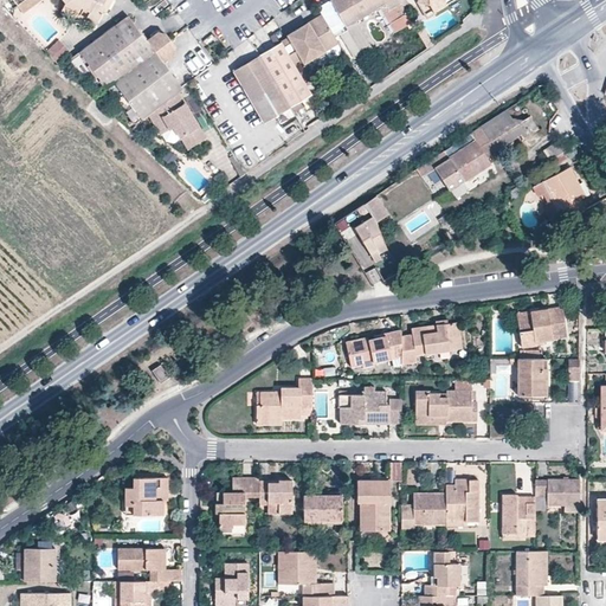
[(37,2),(39,0),(21,0),(17,4),(24,13),(37,2)]
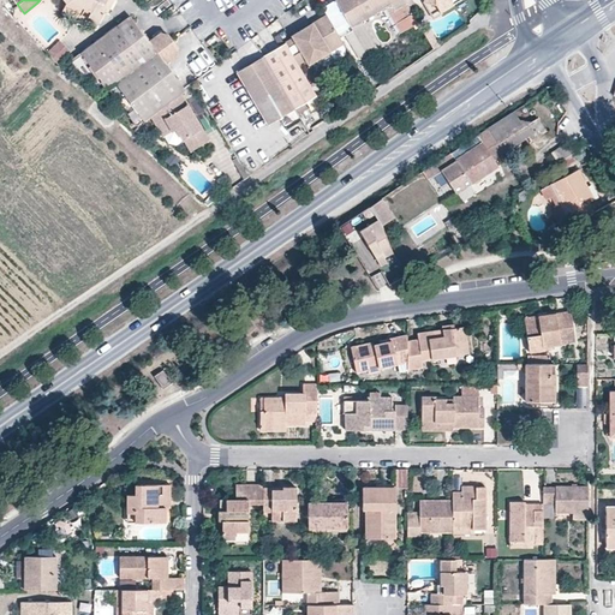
[(66,0),(67,0),(65,4),(64,6),(81,15),(84,9),(91,12),(89,15),(100,21),(105,11),(105,4),(105,0),(66,0)]
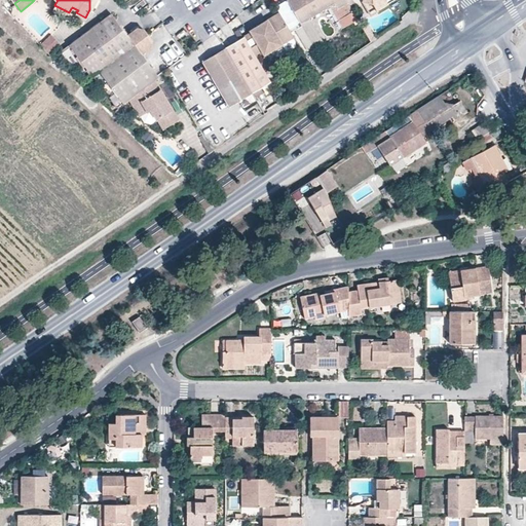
[(344,27),(358,20),(346,0),(288,0),(301,24),(309,19),(332,6),(340,20),(344,27)]
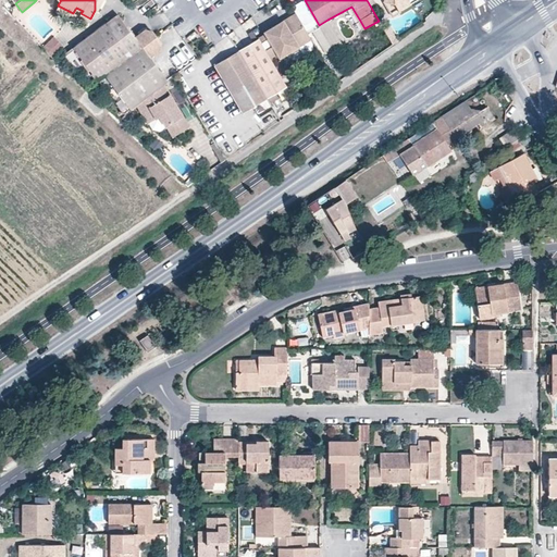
[(383,0),(383,2),(395,4),(399,11),(418,0),(383,0)]
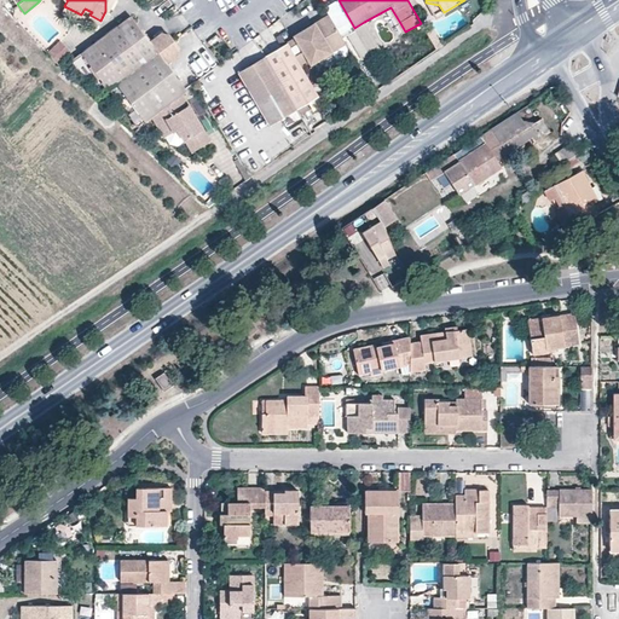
[(81,15),(64,6),(62,11),(79,19),(81,15)]
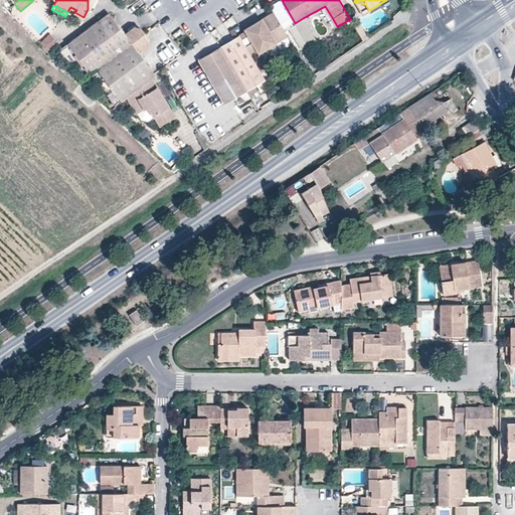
[(276,43),(288,36),(275,13),(244,31),(245,32),(221,47),(247,92),(266,79),(250,54),(256,50),(266,45),(268,49),(269,50),(277,45),(276,43)]
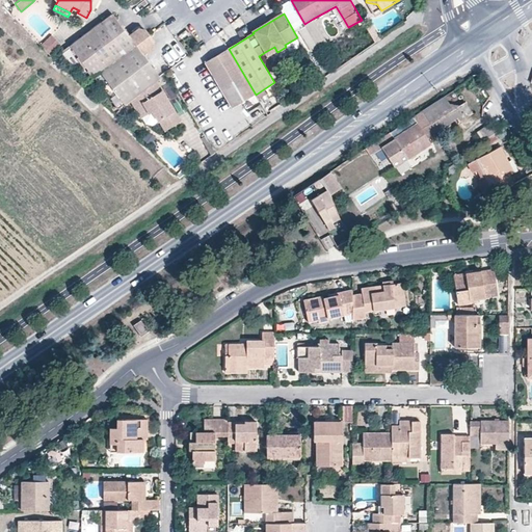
[(87,69),(94,77),(100,72),(149,35),(144,29),(137,28),(128,35),(112,15),(71,46),(87,69)]
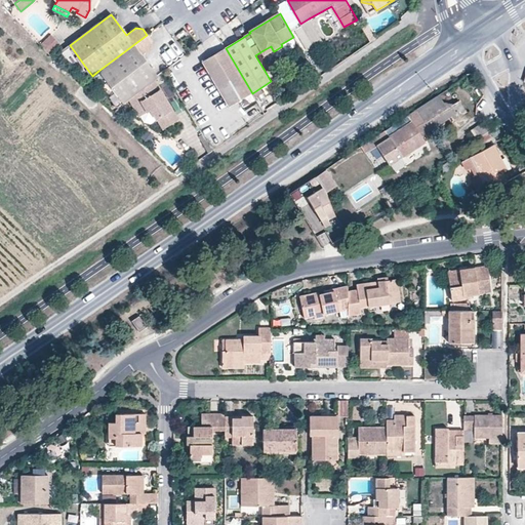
[(309,18),(300,24),(316,47),(323,43),(309,18)]
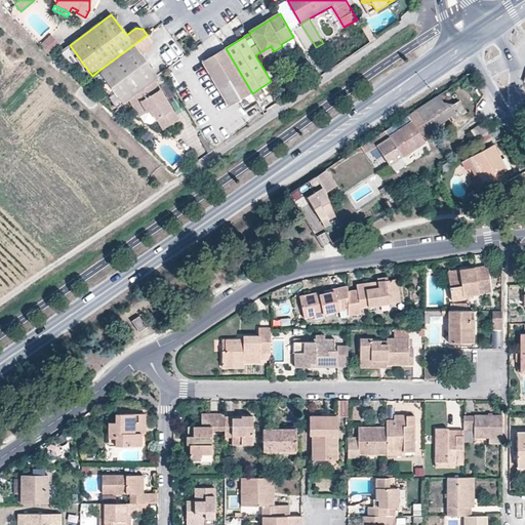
[(367,26),(363,29),(370,42),(375,39),(367,26)]
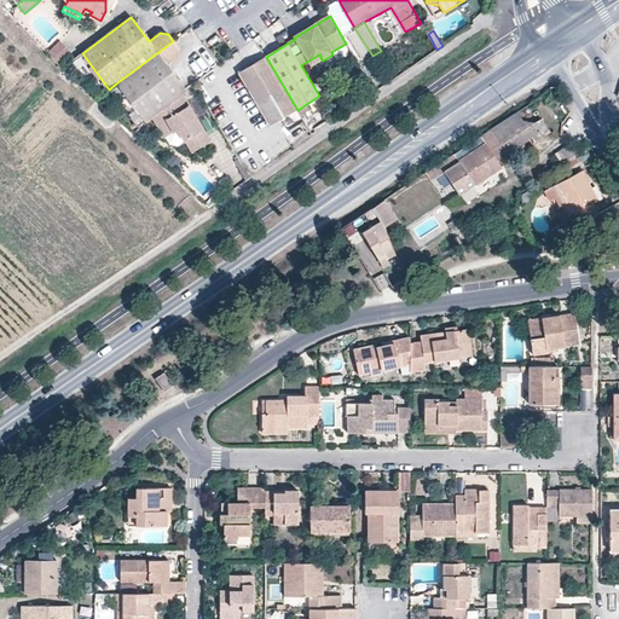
[(58,40),(46,51),(57,63),(69,51),(58,40)]
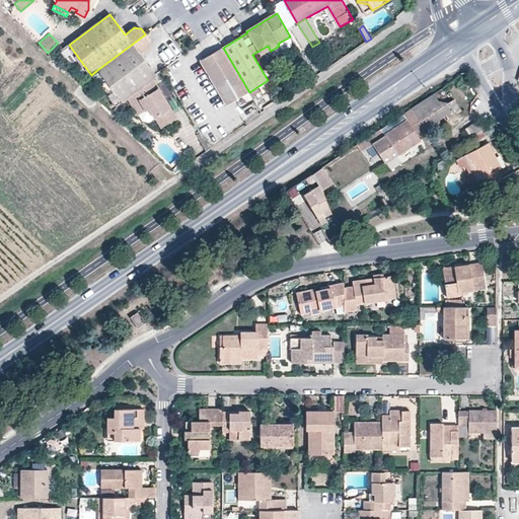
[(149,41),(145,34),(97,70),(121,101),(130,94),(136,100),(138,98),(145,107),(148,105),(155,115),(157,115),(165,126),(180,115),(164,93),(163,93),(162,93),(161,94),(160,94),(157,90),(160,87),(152,77),(155,75),(139,53),(148,46),(149,41)]
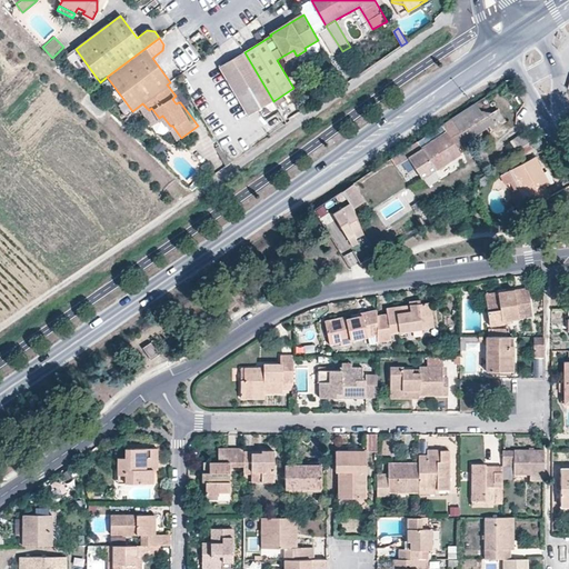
[(93,73),(76,49),(66,56),(78,71),(82,72),(87,78),(93,73)]
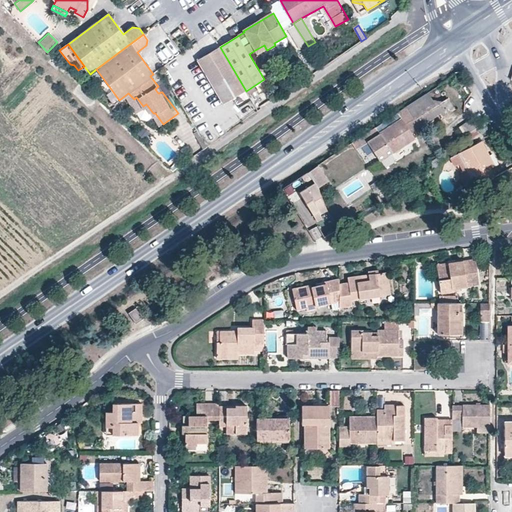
[(257,53),(266,49),(264,45),(255,50),(257,53)]
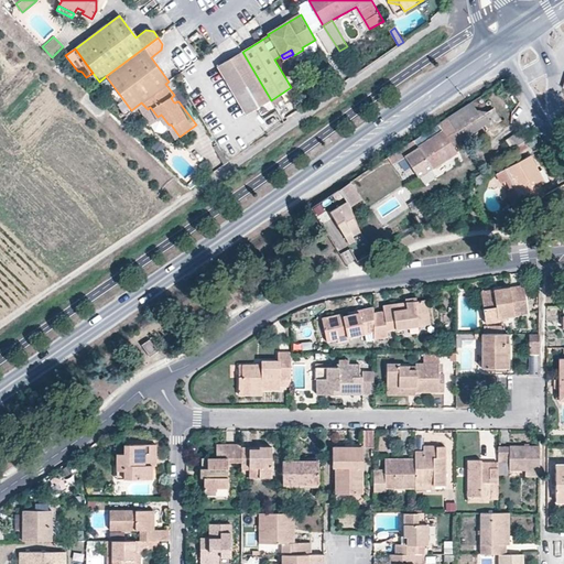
[(247,115),(271,100),(242,52),(217,66),(247,115)]
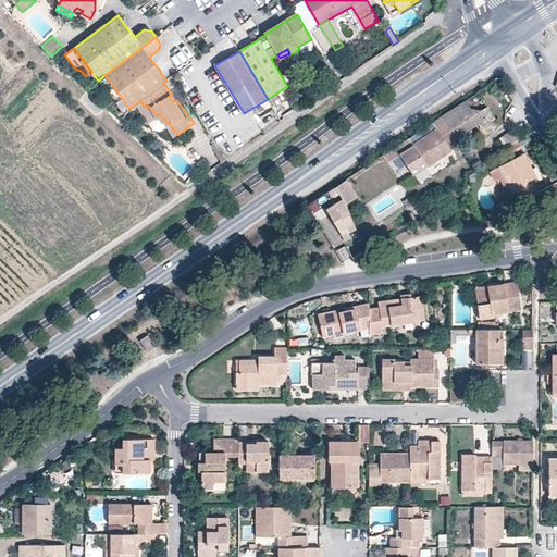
[(479,93),(442,115),(456,137),(493,114),(479,93)]
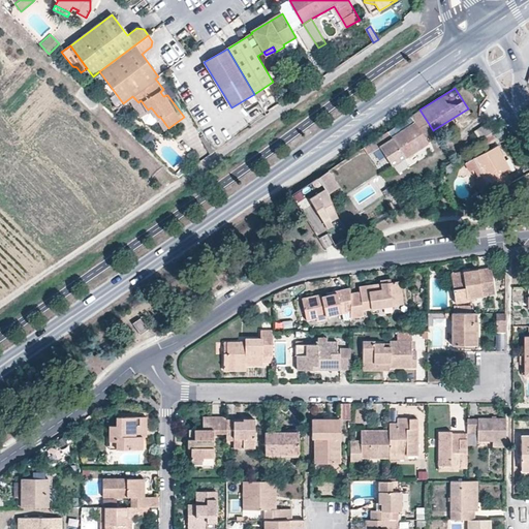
[(433,130),(419,110),(364,147),(368,154),(378,148),(392,166),(428,143),(424,136),(433,130)]
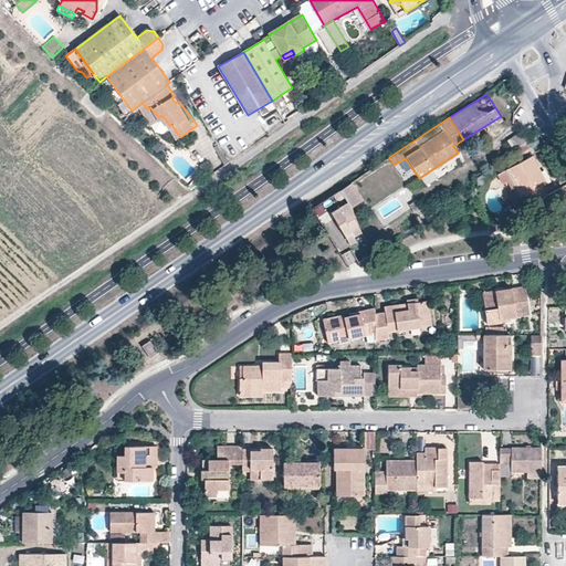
[(509,138),(515,148),(531,139),(528,135),(520,132),(509,138)]
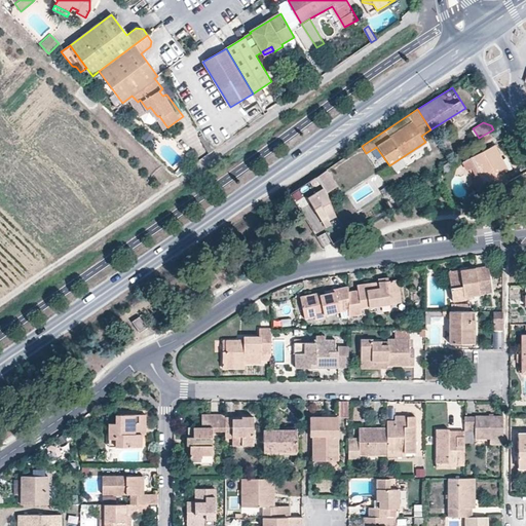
[(472,157),(489,191),(509,180),(504,172),(499,161),(502,160),(494,145),(472,157)]
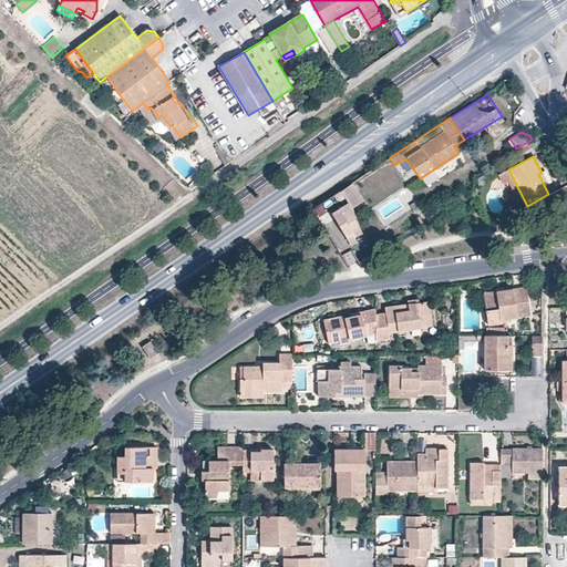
[(409,186),(420,178),(405,158),(394,165),(409,186)]
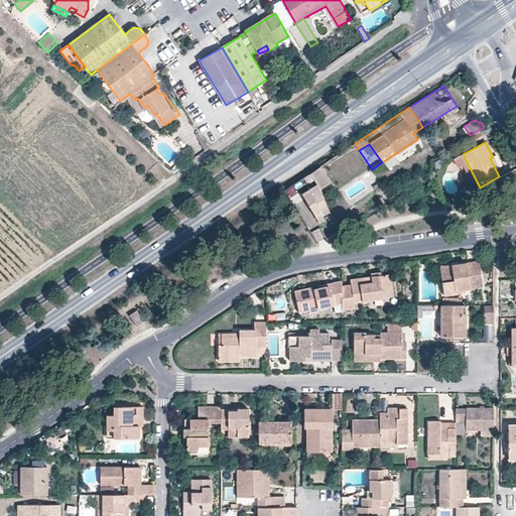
[(499,167),(493,157),(490,158),(495,168),(499,167)]
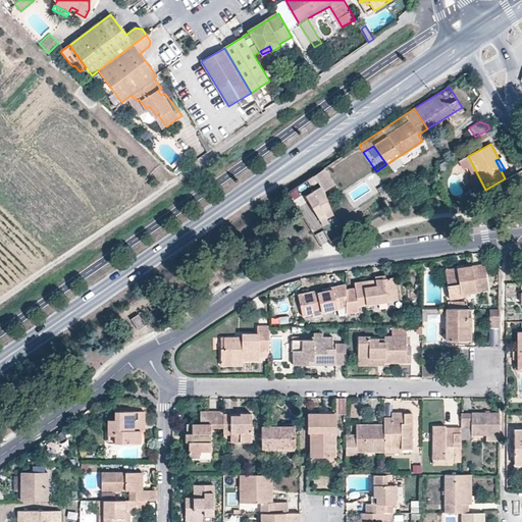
[(335,185),(324,168),(314,175),(318,181),(321,187),(324,192),(335,185)]
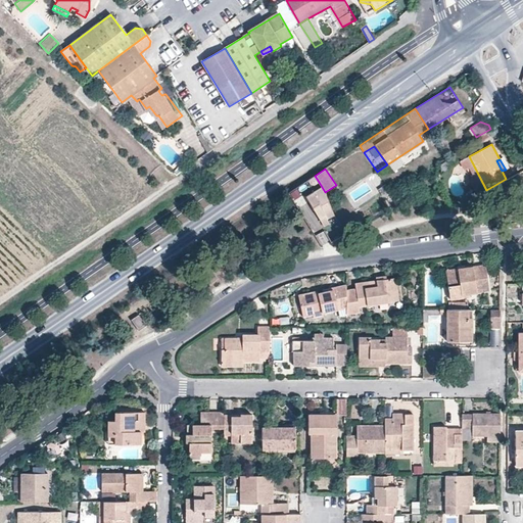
[(315,176),(308,179),(311,183),(315,184),(319,182),(315,176)]
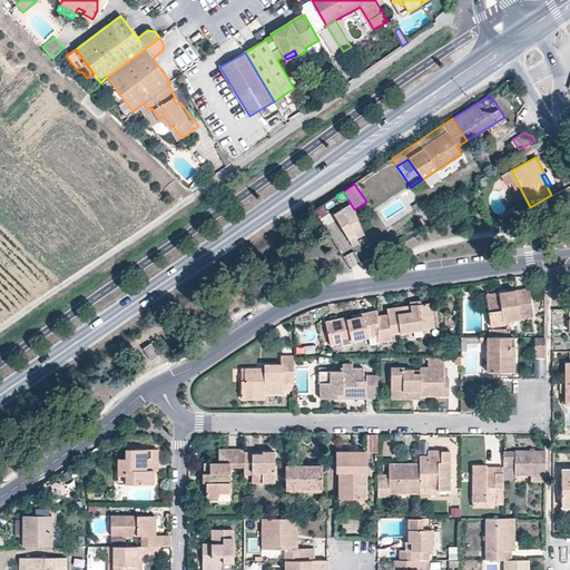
[(421,203),(413,207),(416,214),(424,208),(421,203)]
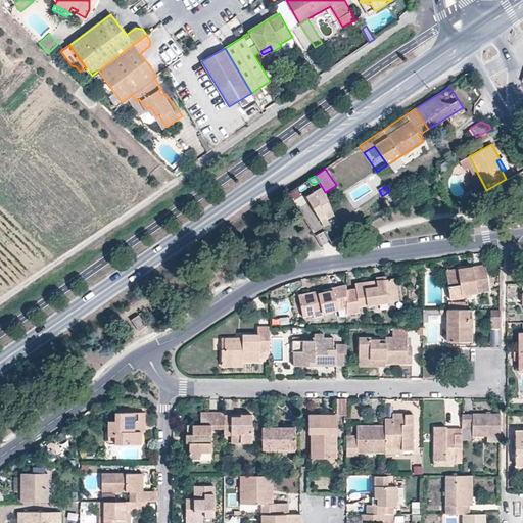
[(325,192),(322,187),(306,196),(325,226),(329,223),(327,218),(335,215),(325,192)]
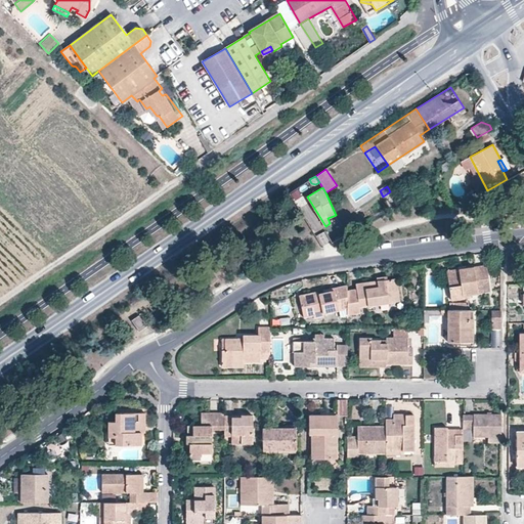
[(336,215),(328,218),(330,223),(338,219),(336,216),(336,215)]
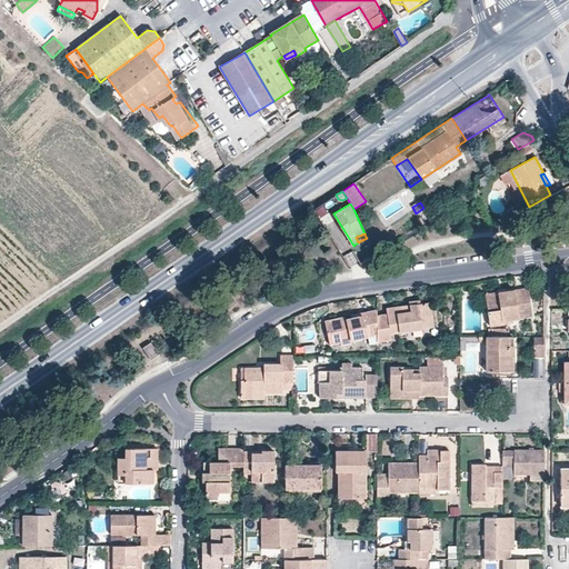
[(528,288),(485,293),(490,327),(503,325),(503,320),(531,317),(528,288)]
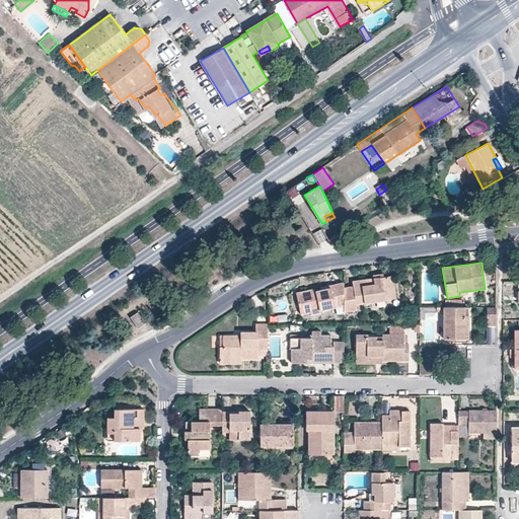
[(344,288),(344,305),(344,311),(357,309),(357,304),(396,298),(392,274),(352,280),(353,286),(344,288)]
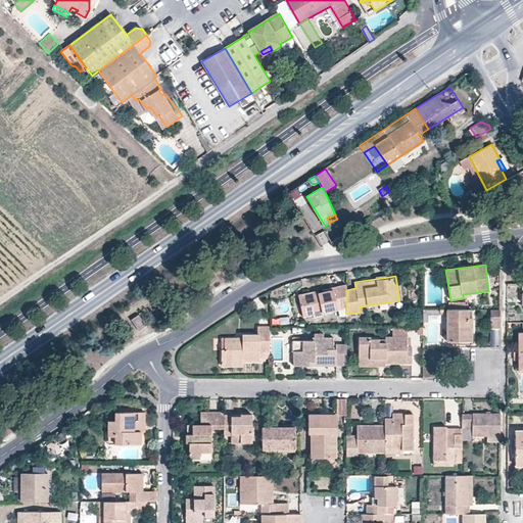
[(346,290),(346,284),(323,289),(323,291),(312,293),(312,292),(297,295),(302,318),(315,315),(317,320),(327,318),(326,313),(346,307),(346,290)]
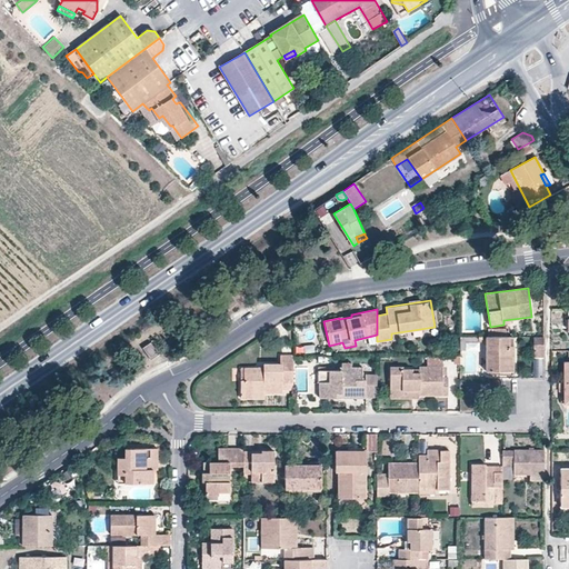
[(486,336),(460,336),(460,350),(466,350),(465,341),(486,341),(486,336)]
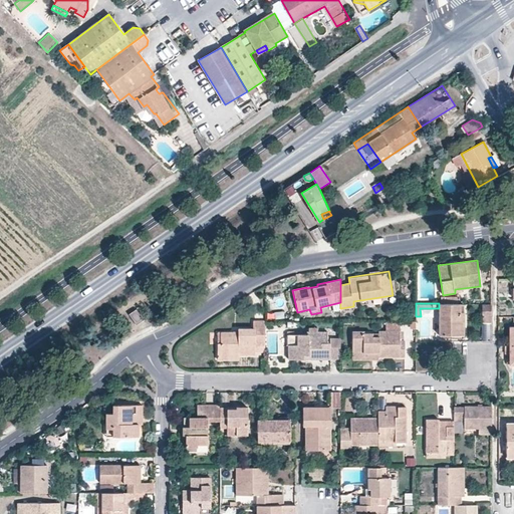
[(460,303),(439,303),(439,308),(439,335),(452,335),(460,335),(460,321),(463,321),(463,312),(460,311),(460,303)]
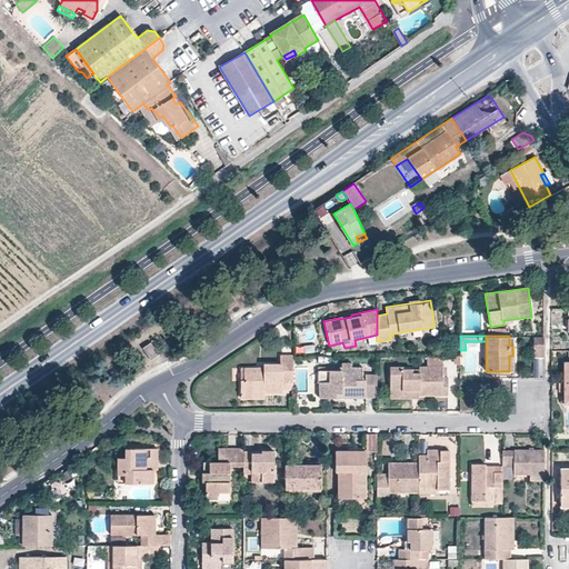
[(543,356),(543,336),(535,336),(535,356),(543,356)]
